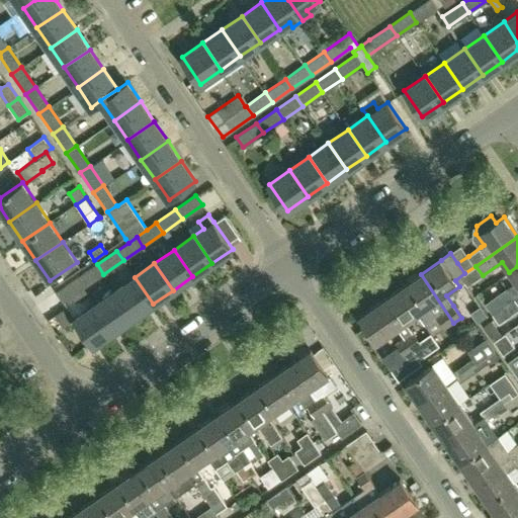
[(77,278),(84,288),(103,274),(97,264),(77,278)]
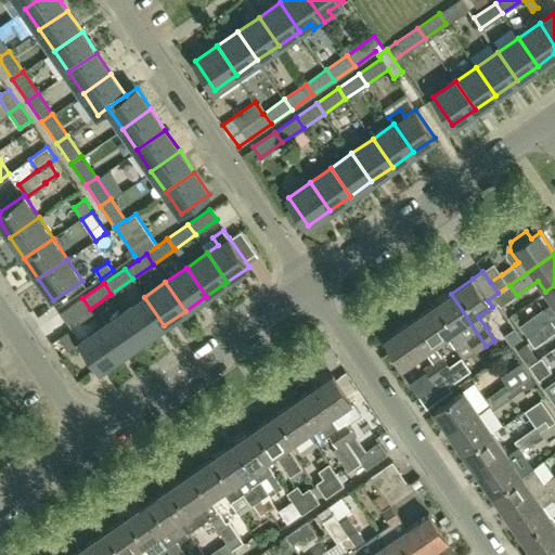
[(553,304),(521,325),(528,335),(554,317),(554,285),(545,292),(553,304)]
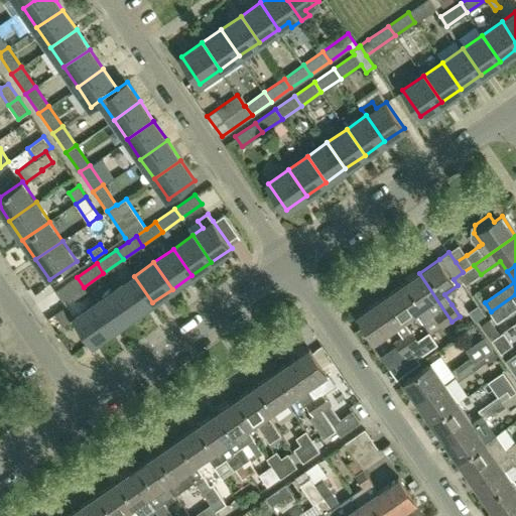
[(419,273),(399,287),(417,313),(416,313),(423,323),(435,315),(443,327),(452,321),(419,273)]
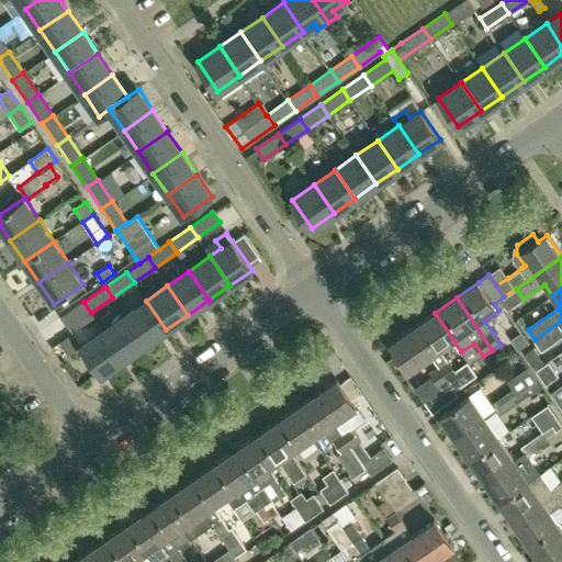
[(166,329),(146,301),(124,315),(145,345),(166,329)]
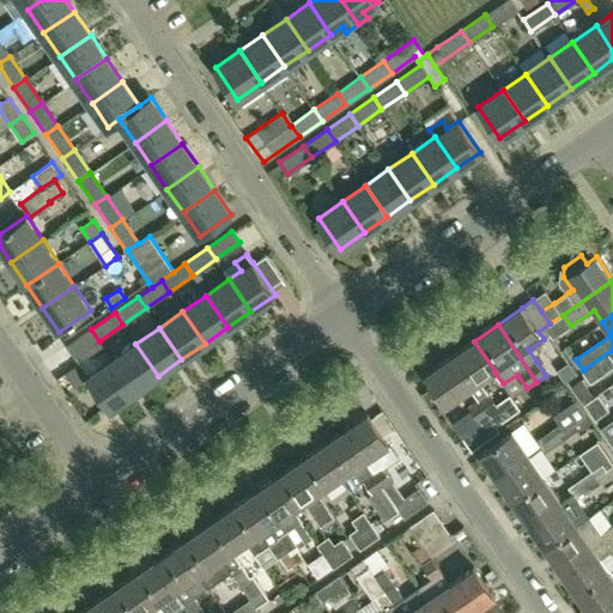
[(99,341),(91,329),(67,346),(76,358),(99,341)]
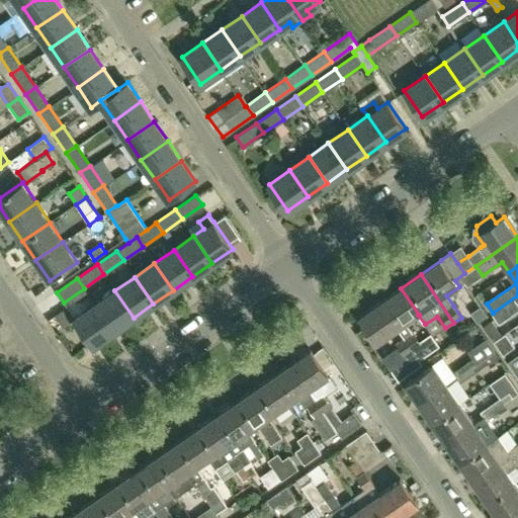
[(401,288),(380,301),(399,328),(406,338),(414,349),(413,350),(420,359),(440,345),(432,333),(420,342),(414,332),(407,323),(418,315),(419,315),(401,288)]
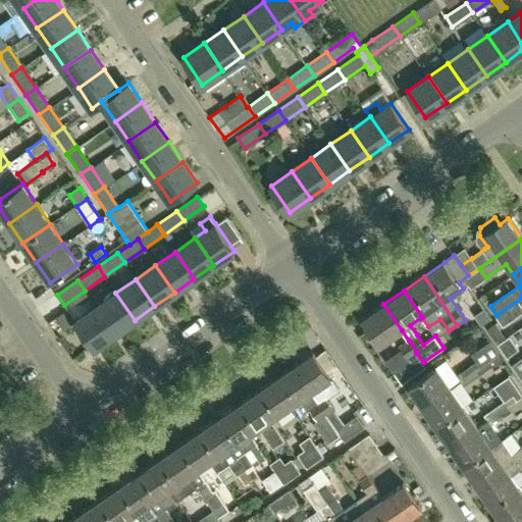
[(135,320),(115,293),(96,307),(114,333),(135,320)]
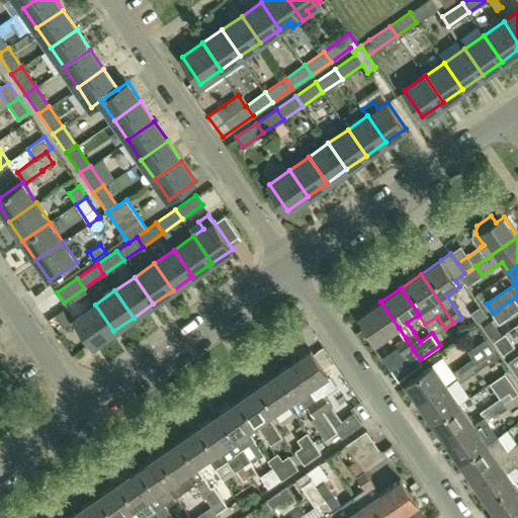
[(517,295),(493,313),(500,323),(517,310),(517,295)]
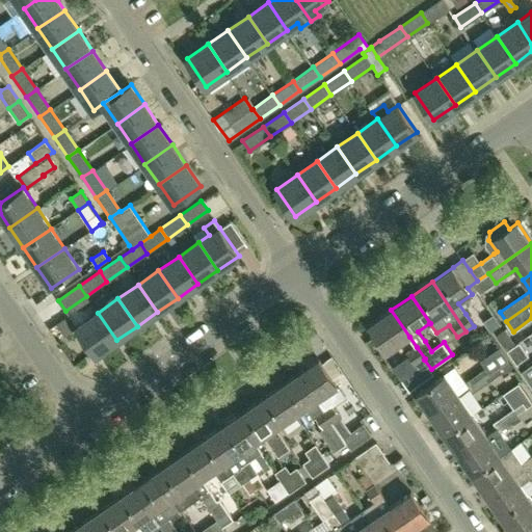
[(391,310),(370,324),(389,351),(409,337),(391,310)]
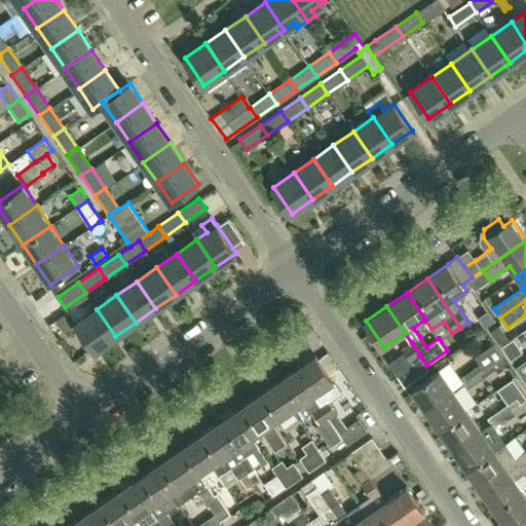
[(115,336),(97,309),(76,324),(95,350),(115,336)]
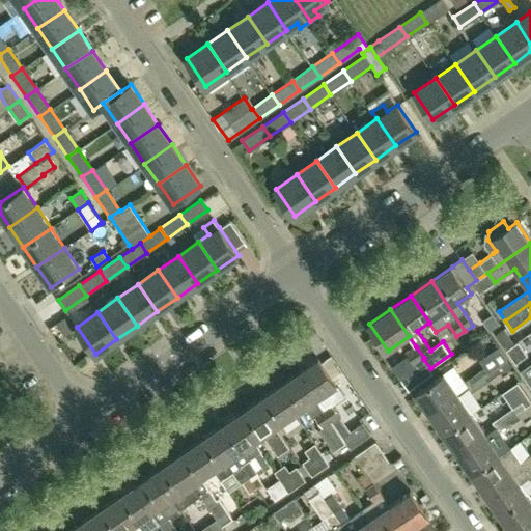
[(514,344),(506,351),(511,358),(515,364),(527,356),(523,350),(519,342),(514,344)]
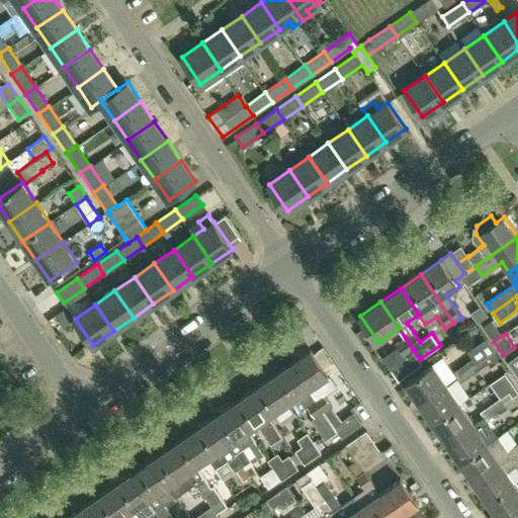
[(406,338),(397,343),(406,355),(413,350),(414,349),(406,338)]
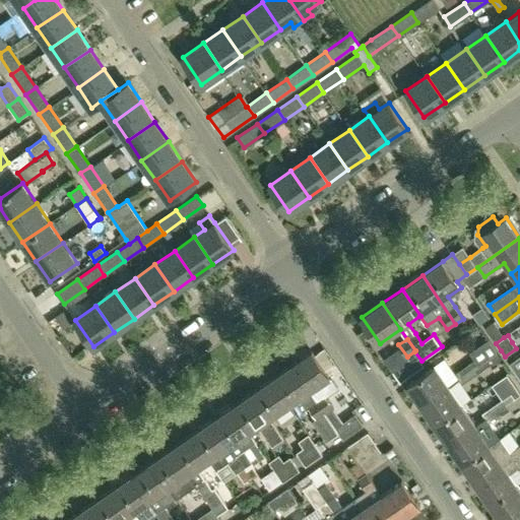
[(474,360),(464,367),(471,377),(481,370),(478,365),(497,351),(490,339),(470,352),(474,360)]
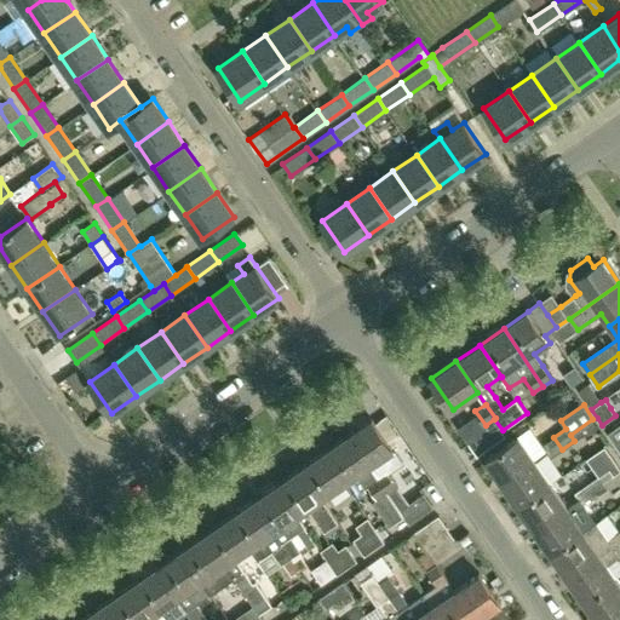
[(371,419),(346,436),(368,468),(385,492),(396,484),(388,472),(402,461),(372,418),(371,419)]
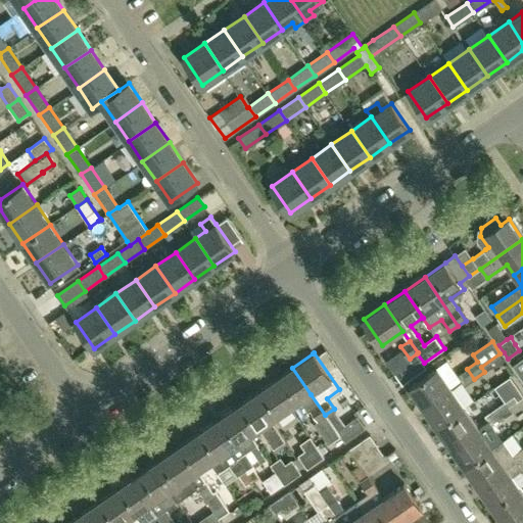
[(504,360),(500,353),(481,367),(484,372),(504,360)]
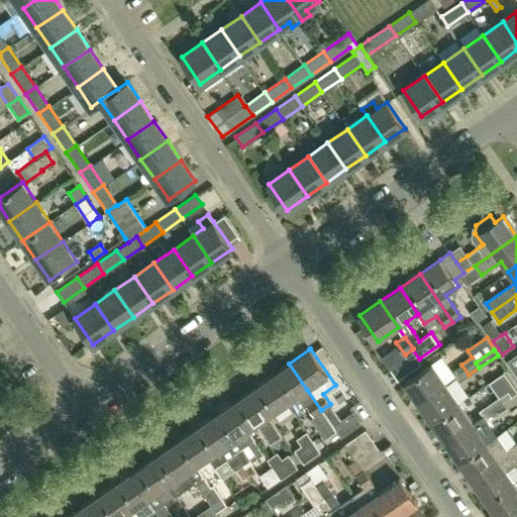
[(516,353),(506,362),(516,378),(516,353)]
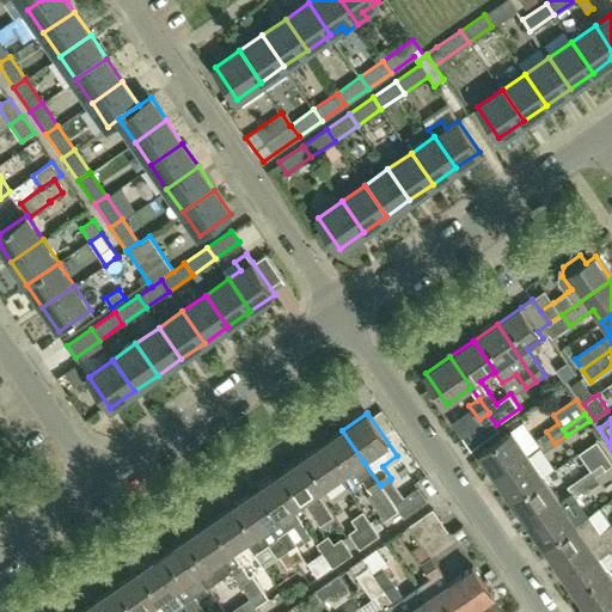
[(495,476),(527,454),(510,429),(478,452),(495,476)]
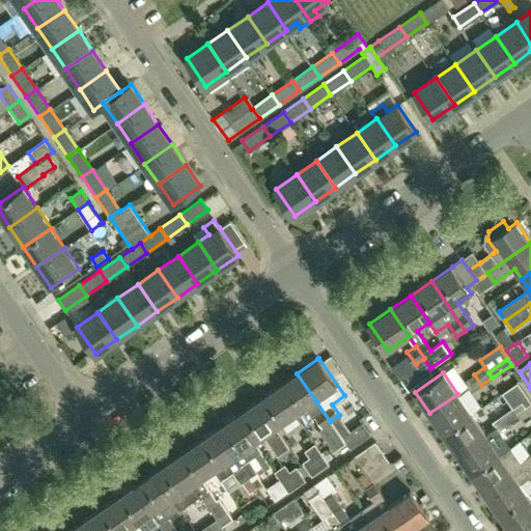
[(297,373),(276,387),(295,414),(306,407),(313,418),(315,416),(323,426),(318,429),(333,451),(345,443),(341,437),(330,421),(315,400),(297,373)]
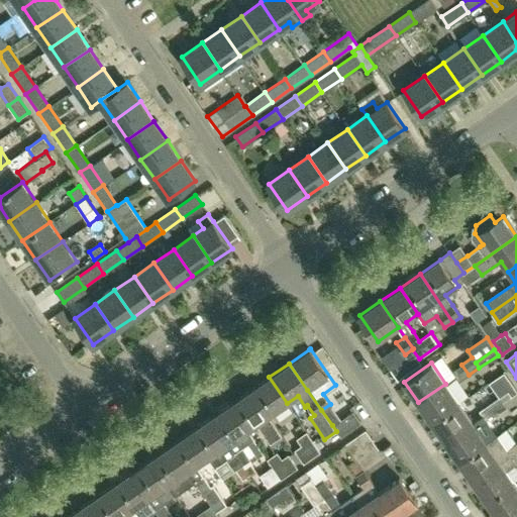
[(459,381),(469,375),(461,365),(452,371),(459,381)]
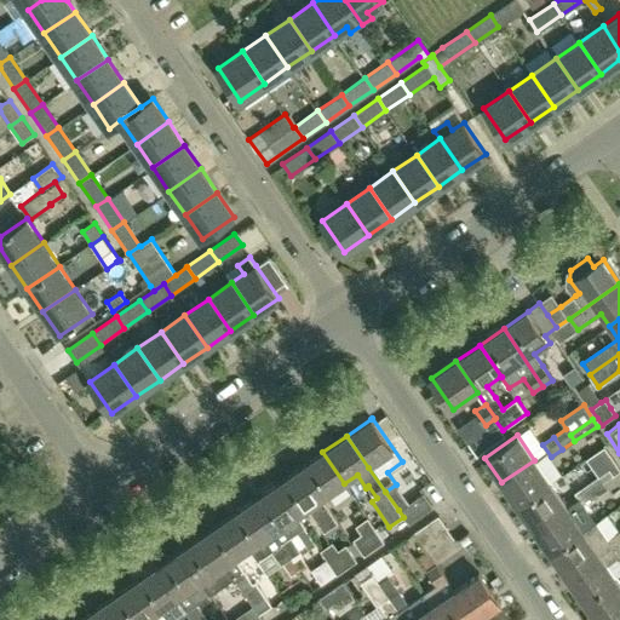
[(344,483),(322,452),(299,469),(321,500),(322,499),(344,483)]
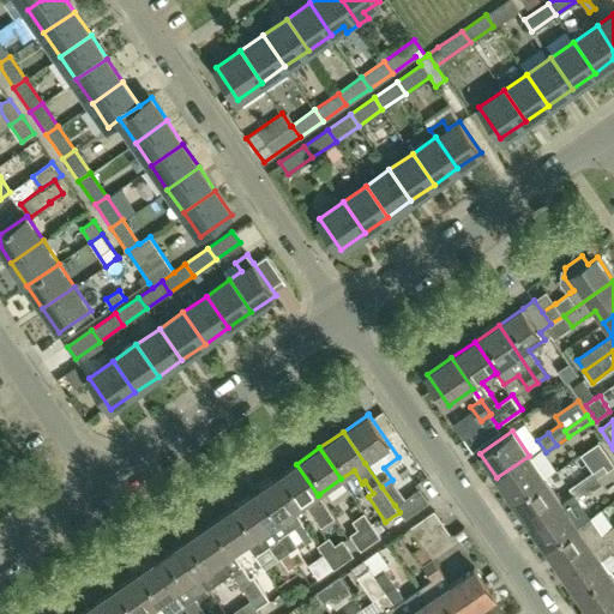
[(512,501),(546,479),(529,456),(497,477),(512,501)]
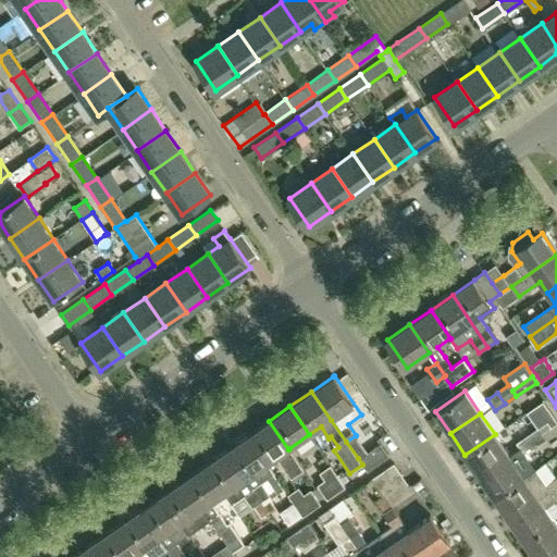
[(288,449),(269,421),(247,435),(267,463),(268,463),(277,457),(292,478),(304,470),(289,448),(288,449)]
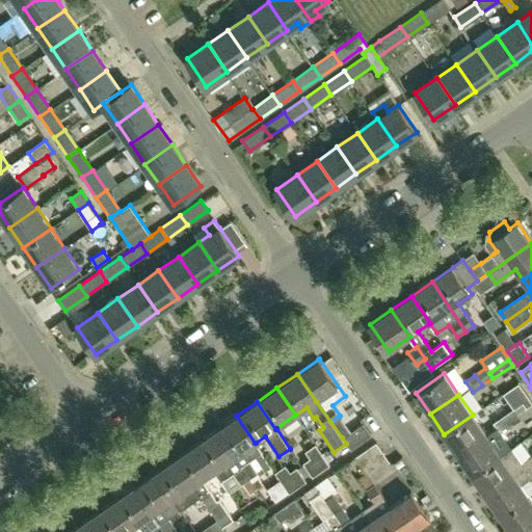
[(527,407),(523,402),(513,408),(503,416),(510,426),(521,419),(517,414),(527,407)]
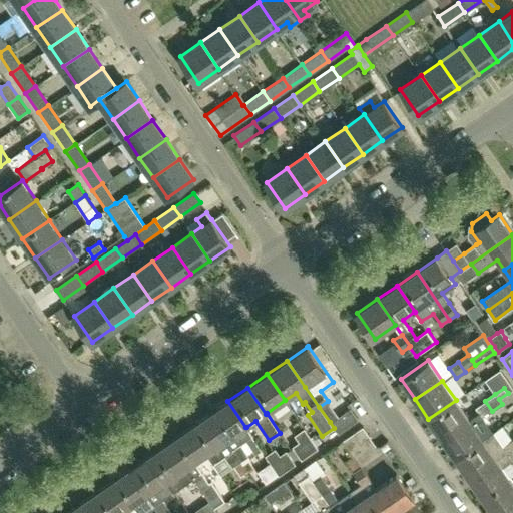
[(442,439),(469,420),(456,400),(428,419),(442,439)]
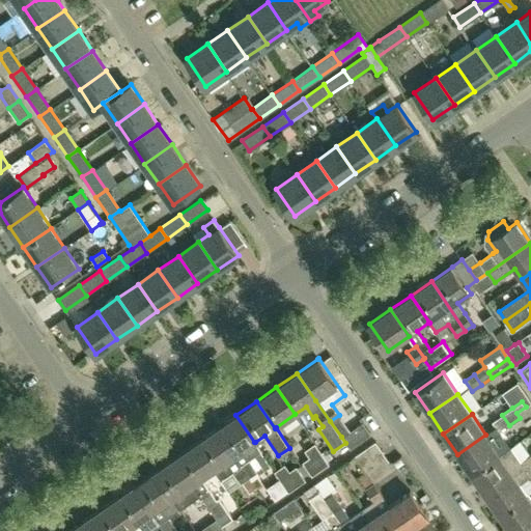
[(235,415),(215,429),(249,478),(250,480),(271,466),(261,451),(255,442),(254,442),(235,415)]
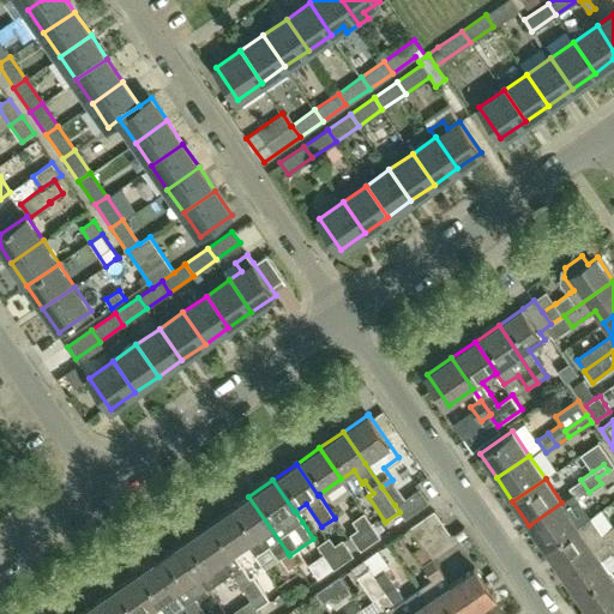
[(545,548),(577,527),(569,512),(577,500),(589,492),(581,480),(569,488),(573,494),(561,503),(529,525),(545,548)]
